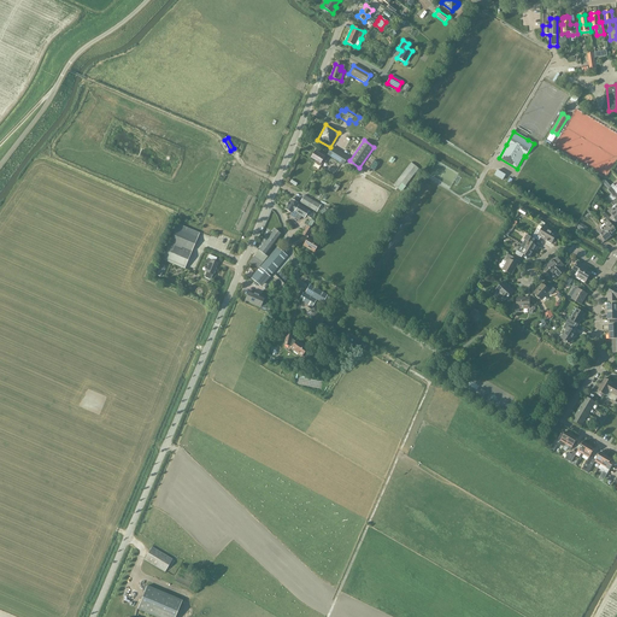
[(331,148),(330,151),(327,156),(341,164),(346,157),(331,148)]
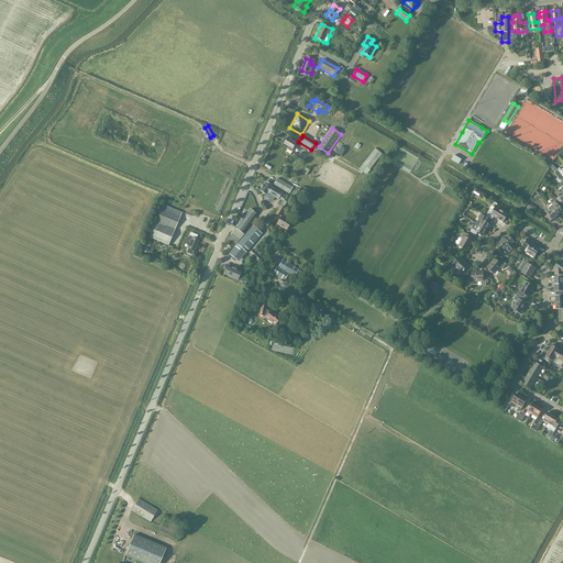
[(298,145),(287,139),(284,144),(288,146),(287,148),(293,152),(295,148),(296,148),(298,145)]
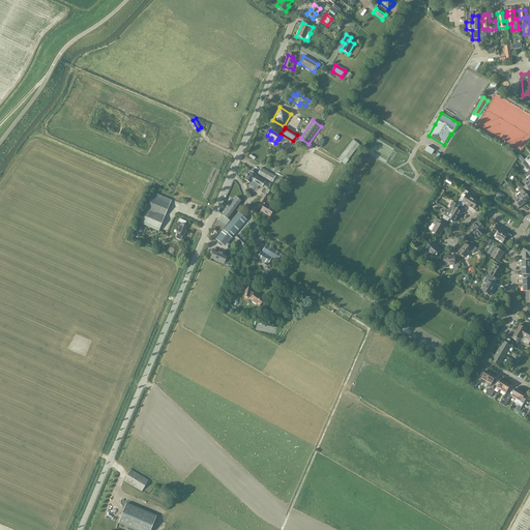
[(359,145),(356,143),(353,140),(337,159),(345,165),(359,145)]
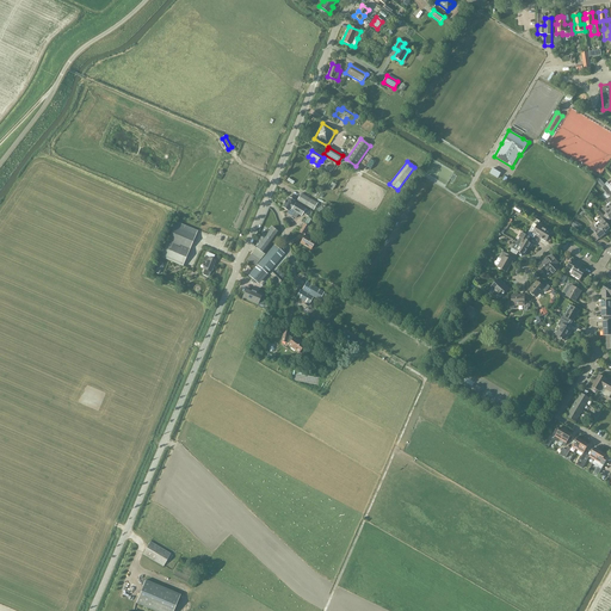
[(498,179),(498,178),(501,173),(493,168),(489,173),(498,179)]
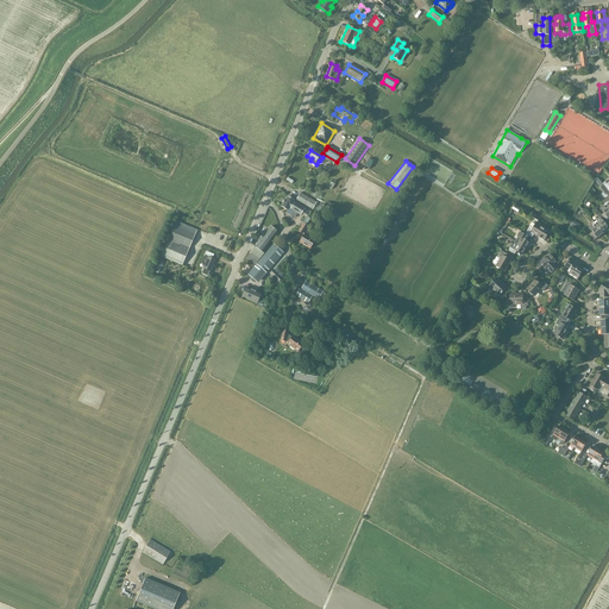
[(300,193),(297,196),(295,200),(312,209),(316,202),(300,193)]
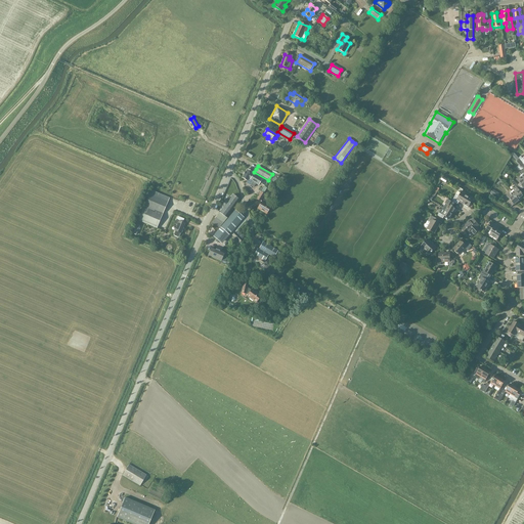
[(253,173),(247,170),(246,172),(245,172),(244,175),(242,178),(247,181),(246,183),(250,185),(252,181),(259,185),(259,183),(262,185),(265,181),(262,179),(253,174),(252,174),(253,173)]
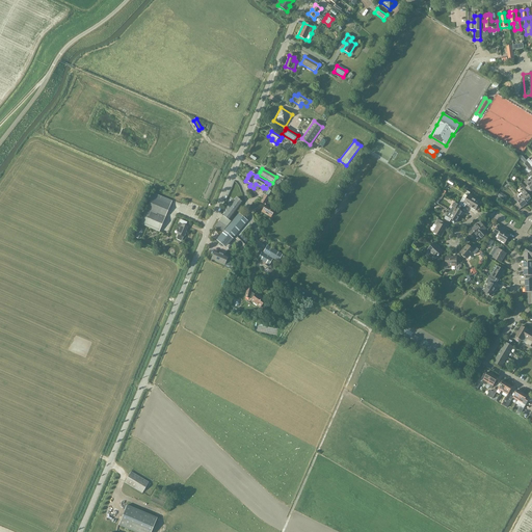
[(531,200),(526,193),(528,191),(526,188),(524,187),(522,184),(520,185),(522,188),(524,190),(519,195),(527,204),(531,200)]
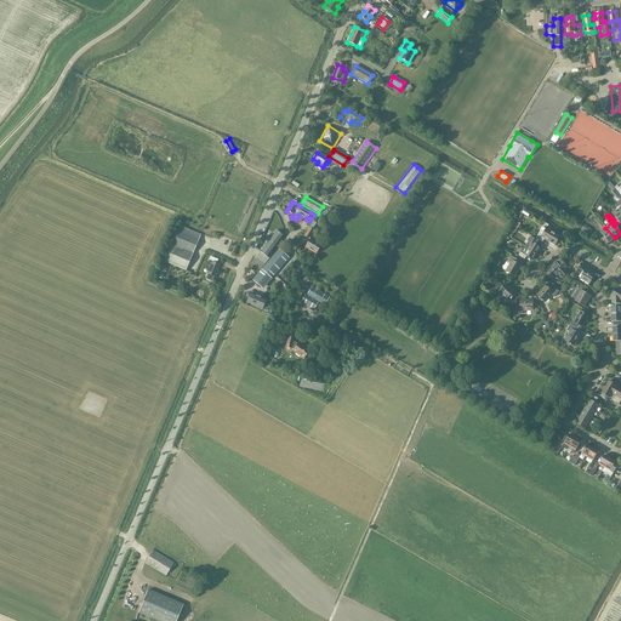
[(186,271),(200,234),(178,226),(163,262),(186,271)]
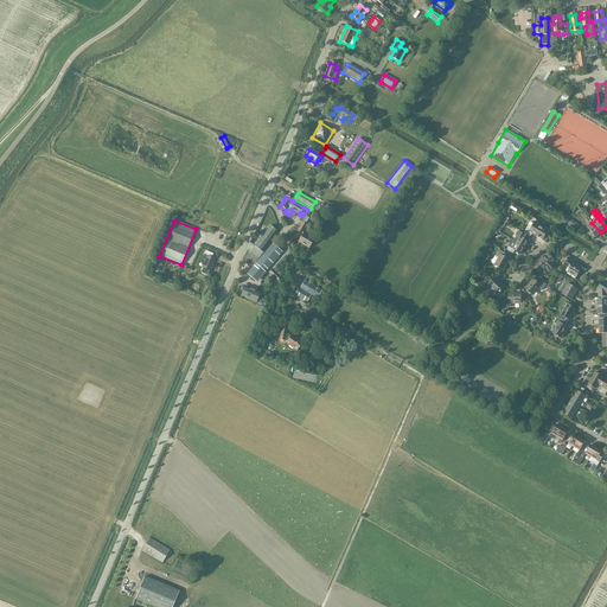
[(528,225),(523,234),(530,237),(532,234),(542,240),(548,230),(535,223),(531,228),(528,225)]
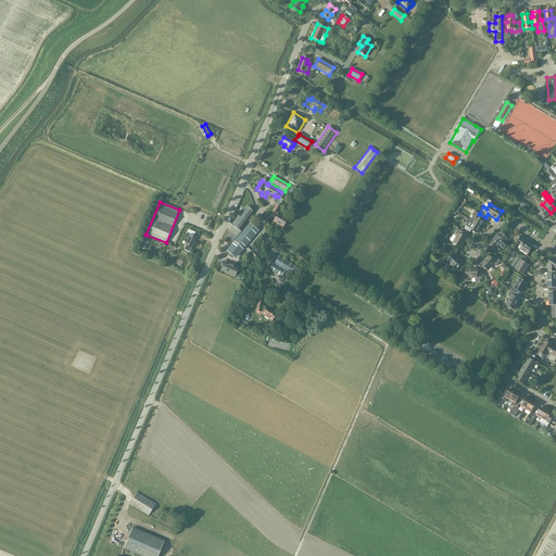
[(545,218),(551,213),(542,204),(538,209),(541,212),(538,215),(542,219),(545,217),(545,218)]
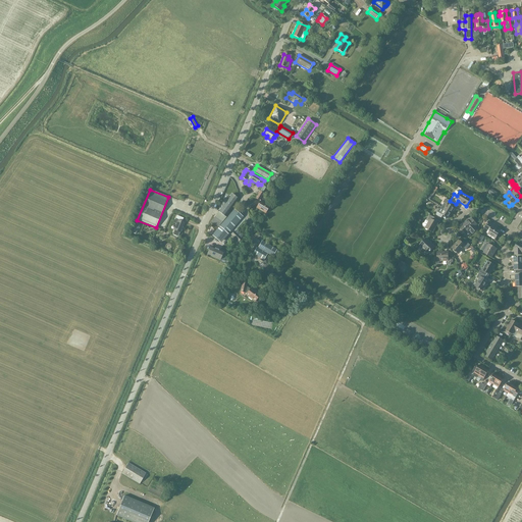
[(229,198),(228,197),(226,199),(227,200),(211,221),(218,227),(222,222),(226,217),(224,216),(238,199),(231,195),(229,198)]
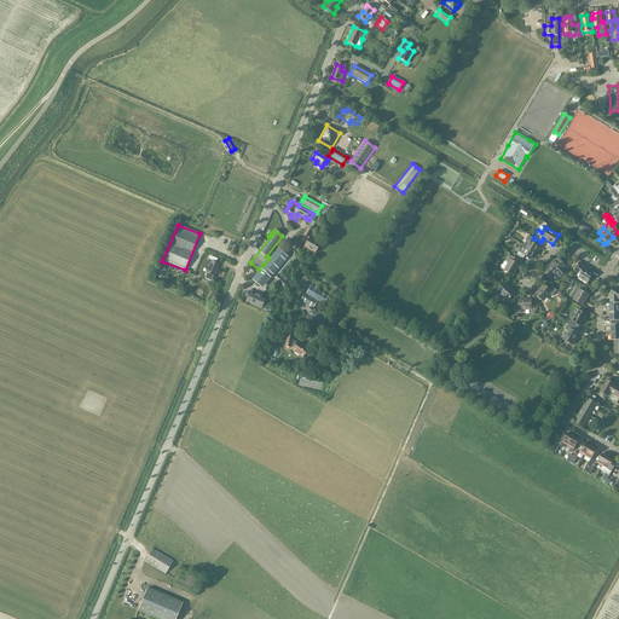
[(311,236),(310,238),(304,247),(314,253),(319,244),(313,241),(316,238),(311,236)]
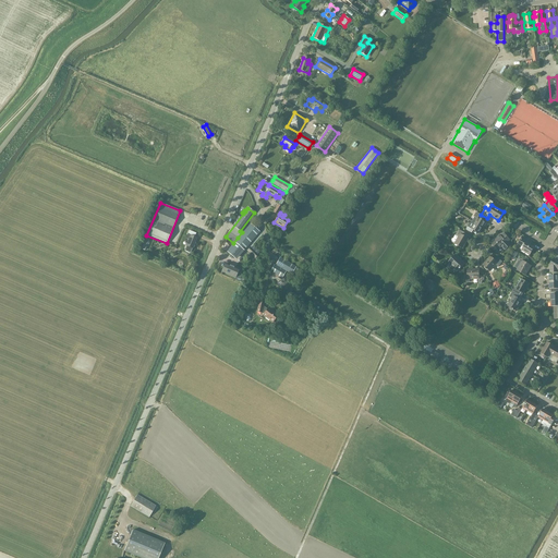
[(475,216),(472,221),(483,228),(486,222),(480,219),(482,216),(476,213),(474,216),(475,216)]
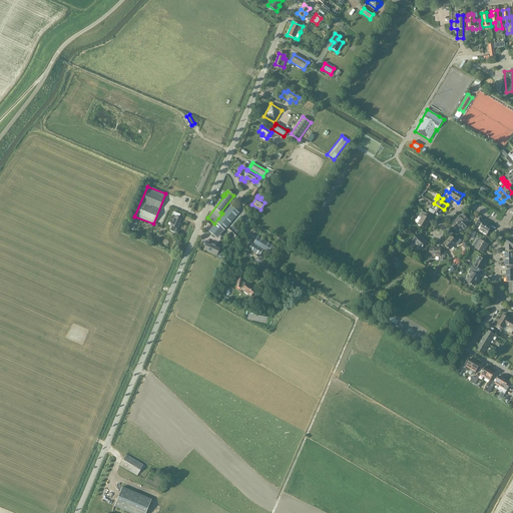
[(444,209),(434,203),(433,203),(428,211),(433,214),(435,211),(440,214),(444,209)]
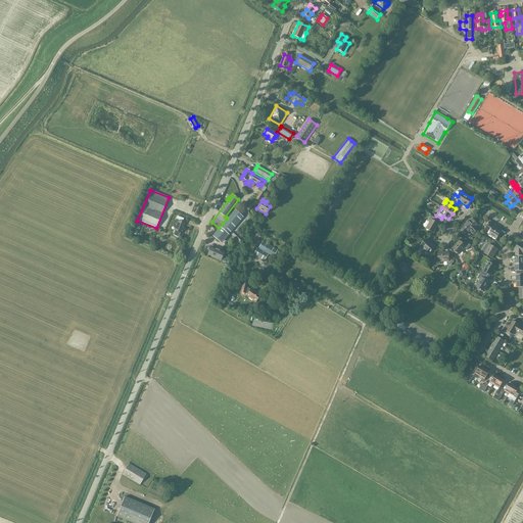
[(212,236),(221,243),(243,218),(235,209),(212,236)]
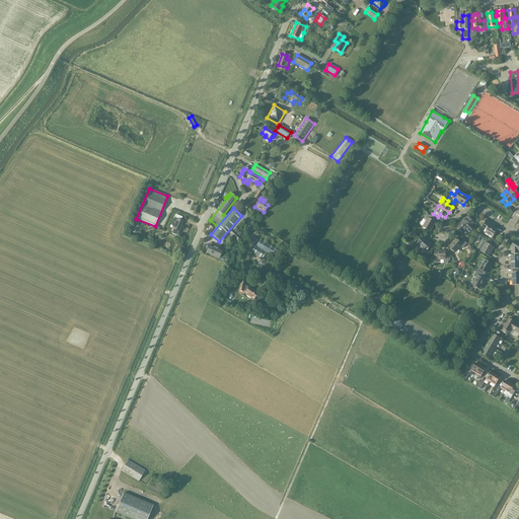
[(423,227),(430,231),(435,222),(431,219),(432,217),(427,213),(424,219),(427,221),(423,227)]
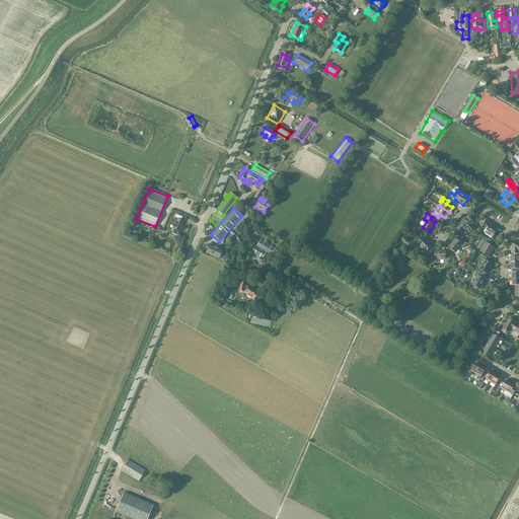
[(183,221),(180,220),(182,217),(175,214),(172,222),(174,223),(172,229),(173,229),(171,232),(172,234),(175,235),(177,234),(178,231),(179,231),(183,221)]
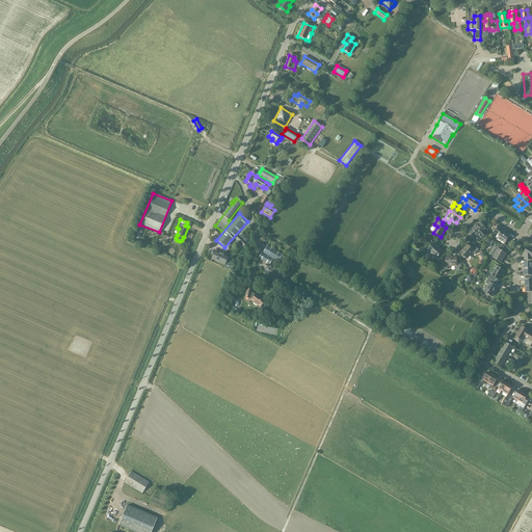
[(481,238),(486,234),(484,231),(486,229),(481,223),(478,227),(476,224),(468,232),(475,239),(478,235),(481,238)]
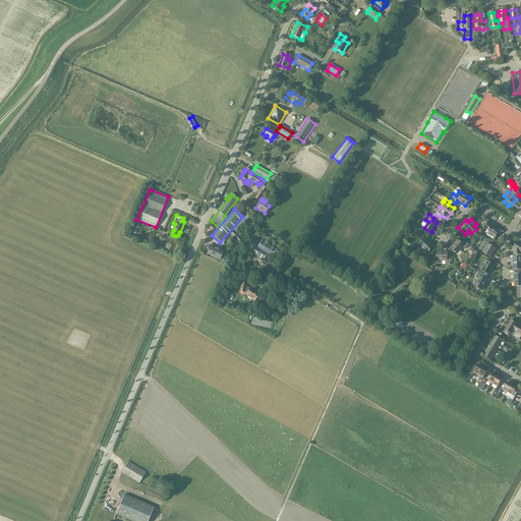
[(493,228),(495,225),(487,221),(483,228),(488,231),(487,234),(495,238),(499,231),(493,228)]
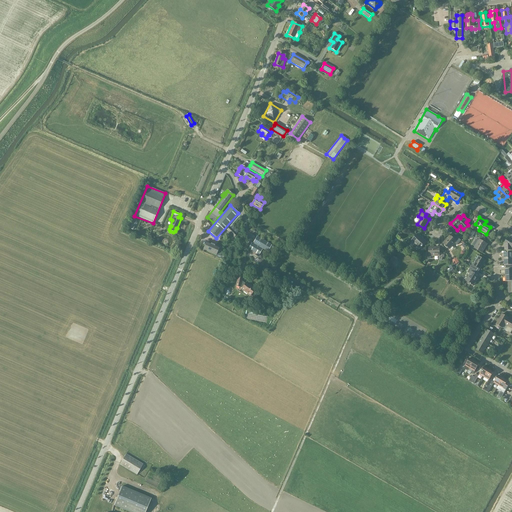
[(230,227),(228,229),(227,230),(234,237),(237,234),(230,227)]
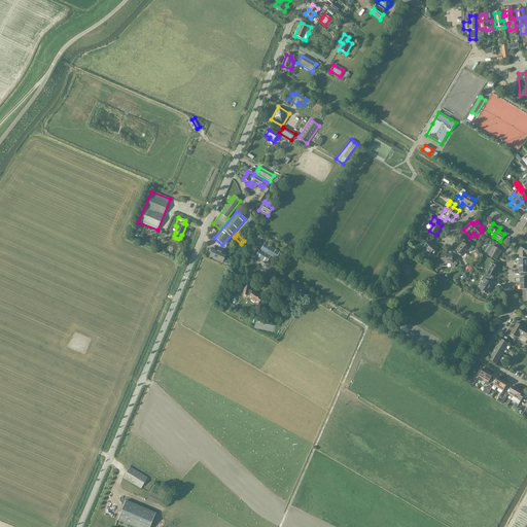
[(423,248),(426,250),(424,251),(424,253),(424,254),(425,255),(427,255),(428,255),(430,254),(431,255),(433,253),(434,254),(435,253),(434,253),(438,249),(430,241),(423,248)]
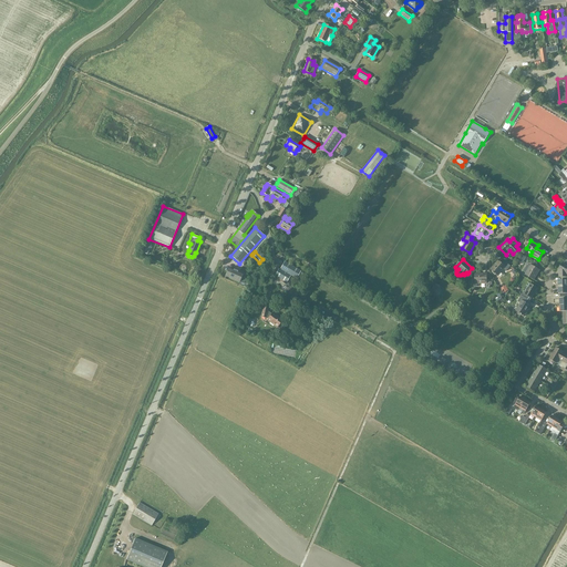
[(508,268),(511,266),(504,261),(502,264),(498,260),(491,269),(497,276),(503,269),(506,271),(508,268)]
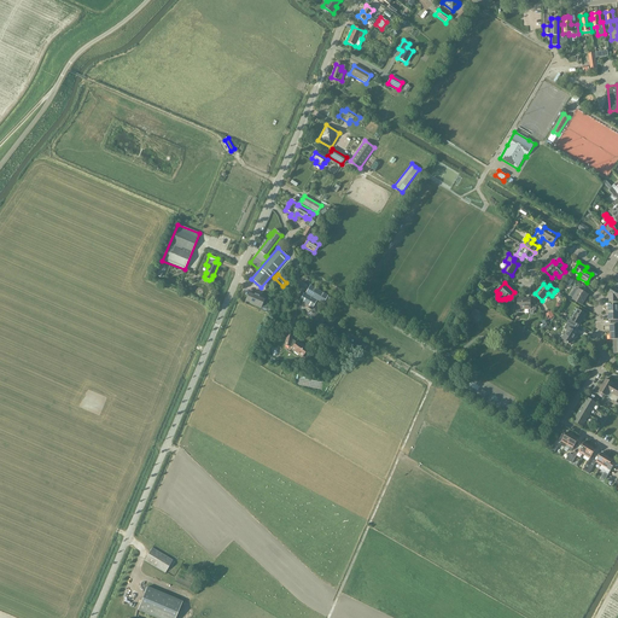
[(310,285),(309,286),(305,293),(304,292),(299,301),(313,308),(318,299),(324,303),(322,304),(326,307),(331,298),(327,296),(328,296),(310,285)]
